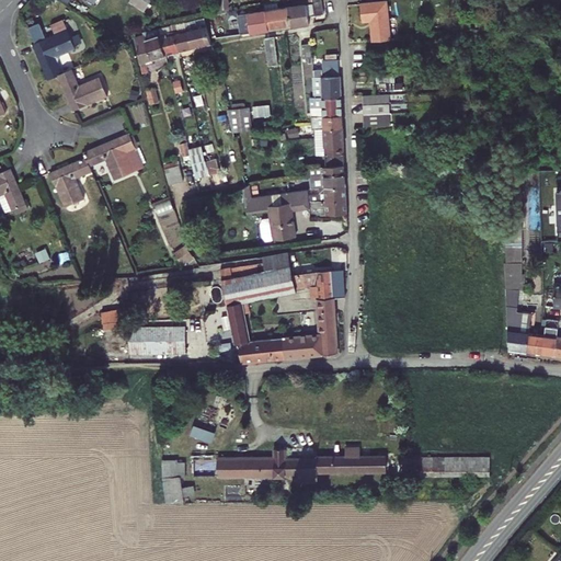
[(130,0),(146,10),(151,0),(130,0)]
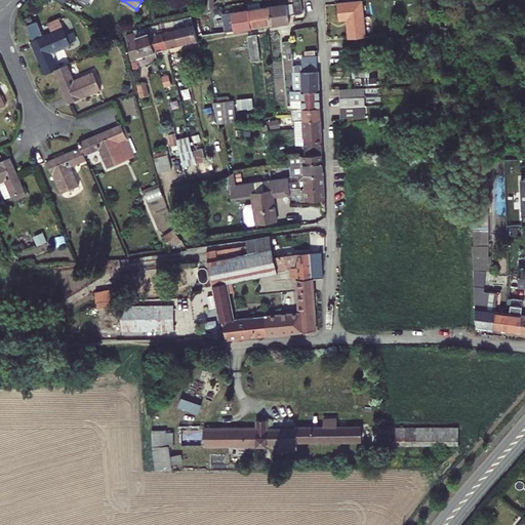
[(289,0),(290,3),(273,6),(276,25),(292,22),(292,14),(306,12),(303,0),(289,0)]
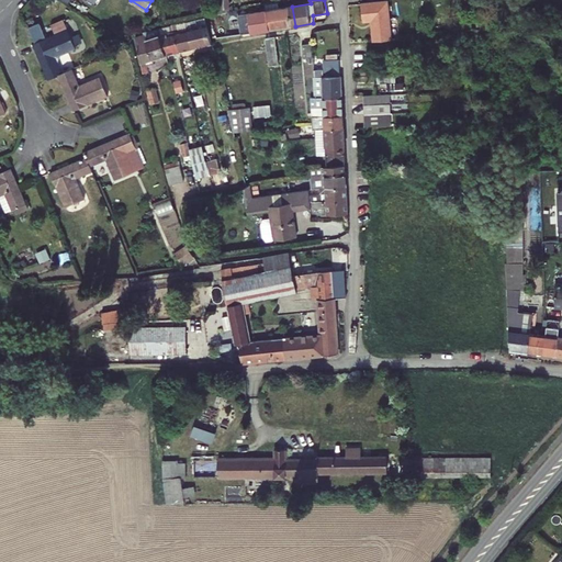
[(367,20),(374,19),(377,40),(403,36),(401,14),(392,15),(390,0),(382,0),(364,2),(367,20)]
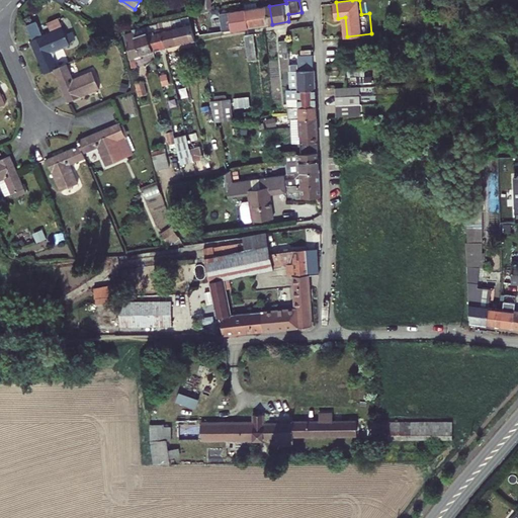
[(247,10),(255,9),(254,2),(246,4),(247,10)]
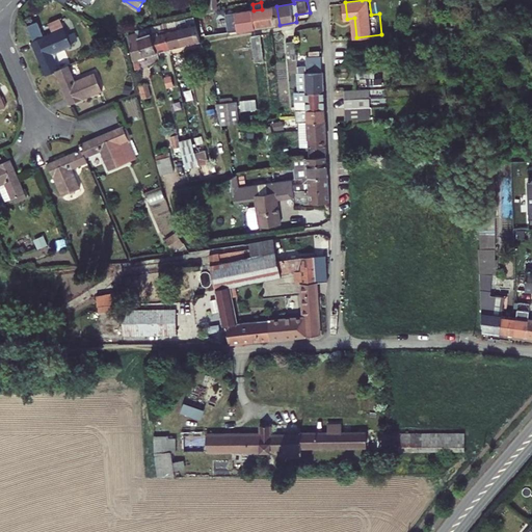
[(258,28),(280,25),(276,6),(262,9),(254,10),(258,28)]
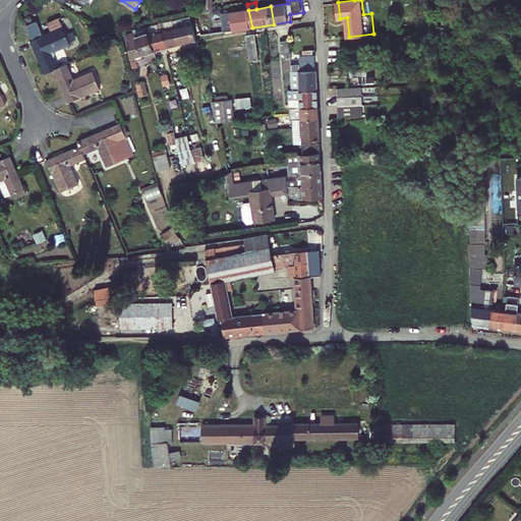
[(225,14),(229,32),(252,27),(248,10),(225,14)]
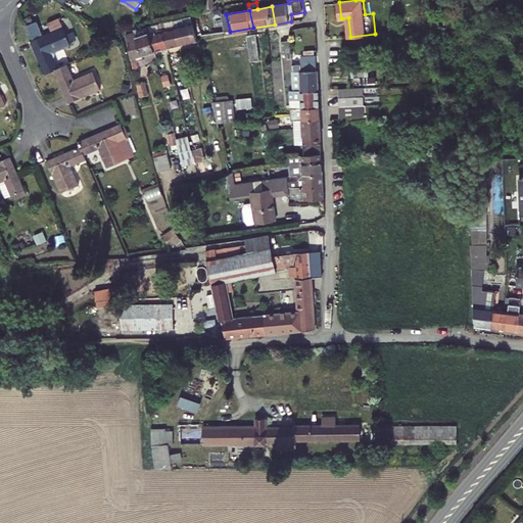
[(187,18),(178,20),(183,46),(201,43),(196,24),(188,26),(187,18)]
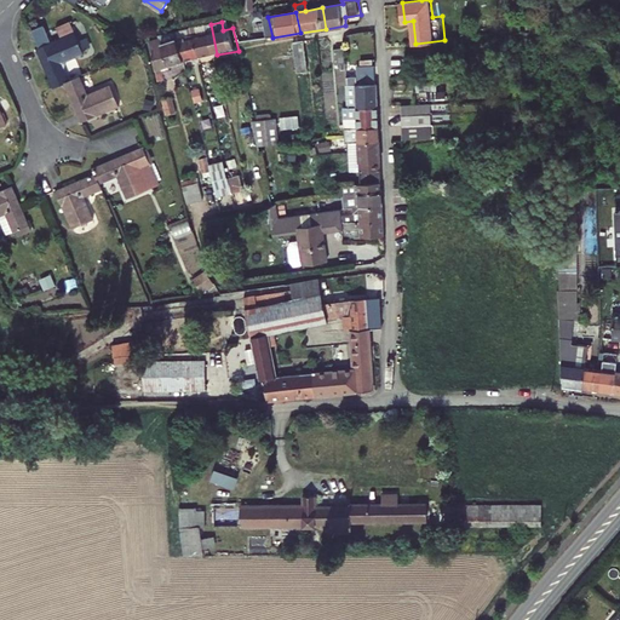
[(197,34),(204,57),(217,55),(211,24),(202,26),(204,33),(197,34)]
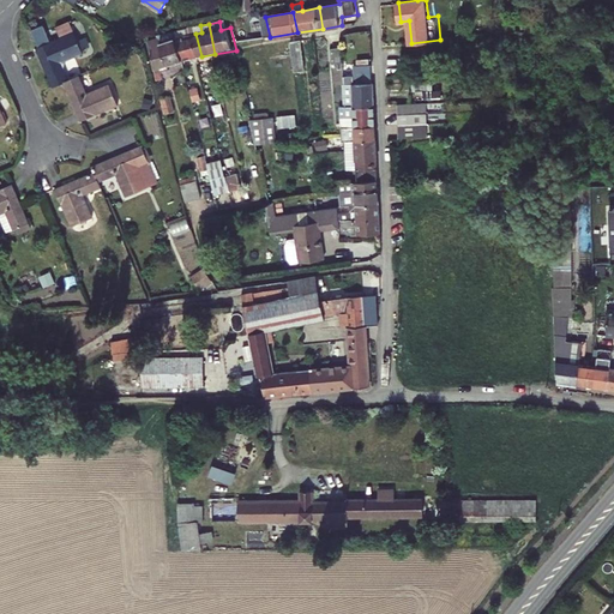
[(202,56),(196,34),(194,26),(179,30),(180,36),(186,59),(202,56)]
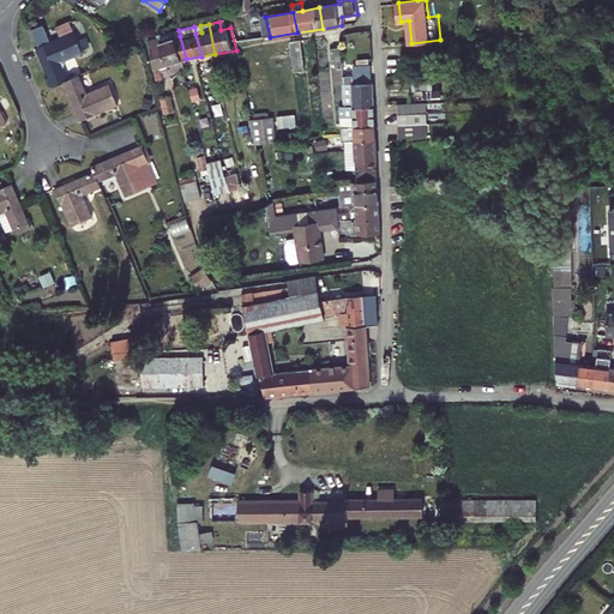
[(54,88),(66,83),(70,82),(62,65),(86,55),(78,32),(38,48),(54,88)]
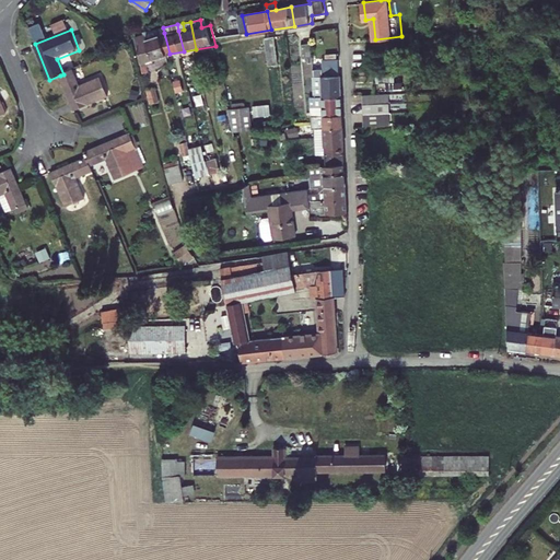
[(143,61),(170,54),(164,33),(152,36),(152,32),(142,34),(143,61)]
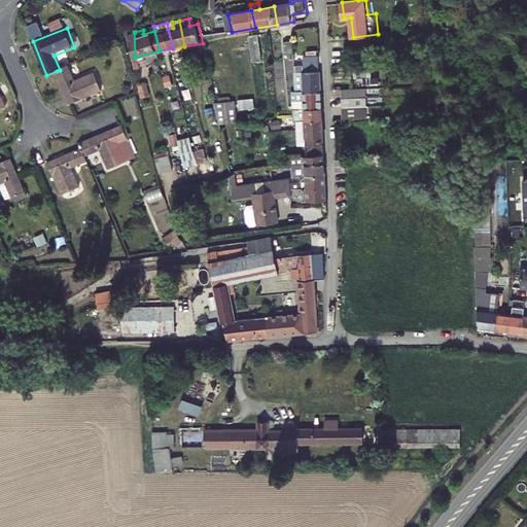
[(261,61),(259,35),(251,36),(254,62),(261,61)]
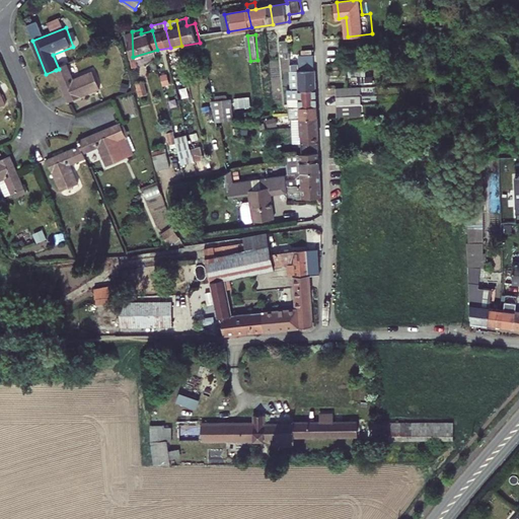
[(288,54),(287,42),(280,42),(281,55),(288,54)]
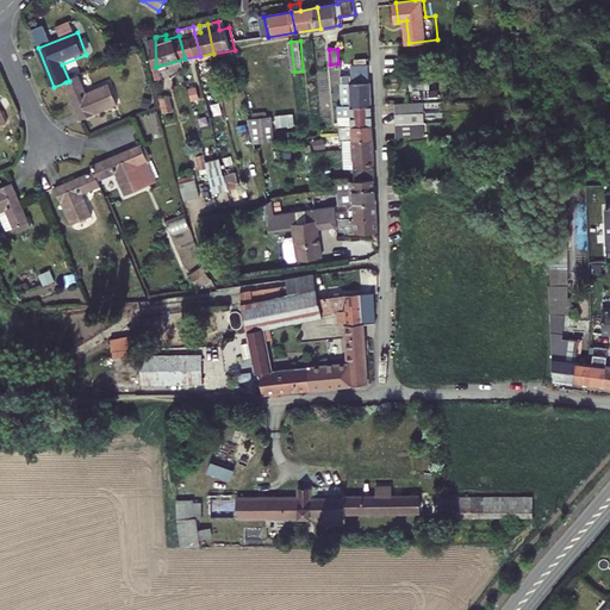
[(352,70),(352,76),(340,78),(342,106),(371,104),(369,82),(368,82),(367,64),(350,64),(352,70)]
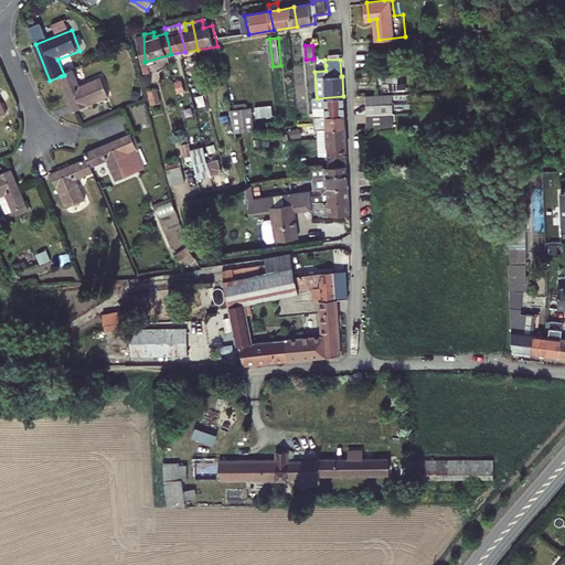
[(75,71),(64,75),(61,76),(74,112),(108,98),(99,77),(81,85),(75,71)]
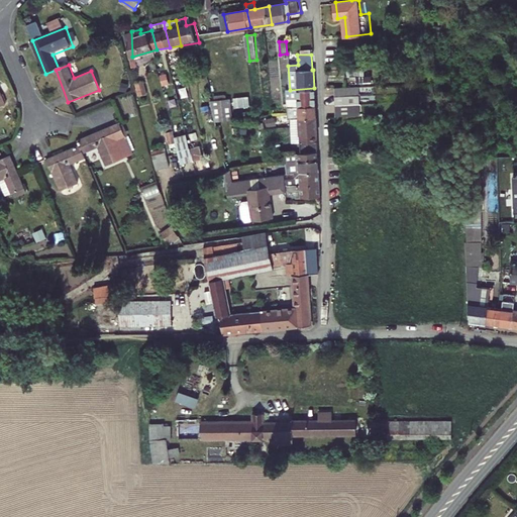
[(424,84),(425,92),(435,91),(435,83),(424,84)]
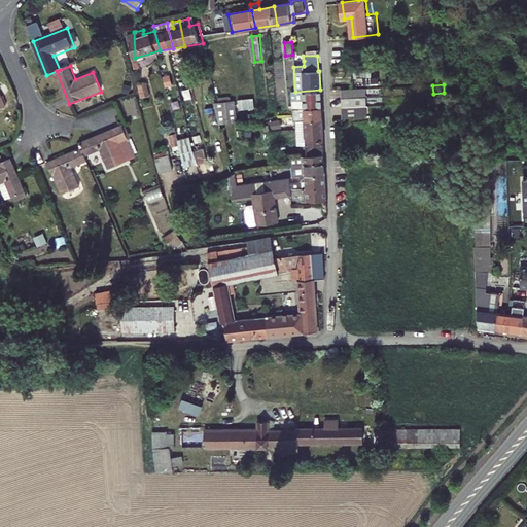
[(343,89),(344,97),(361,96),(364,96),(364,86),(343,89)]
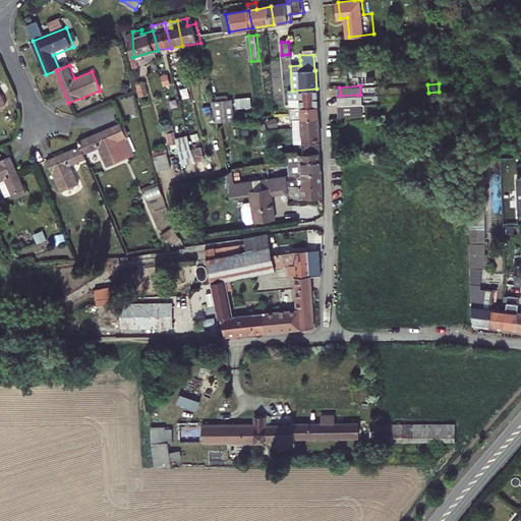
[(288,91),(289,100),(317,98),(316,89),(292,91),(288,91)]
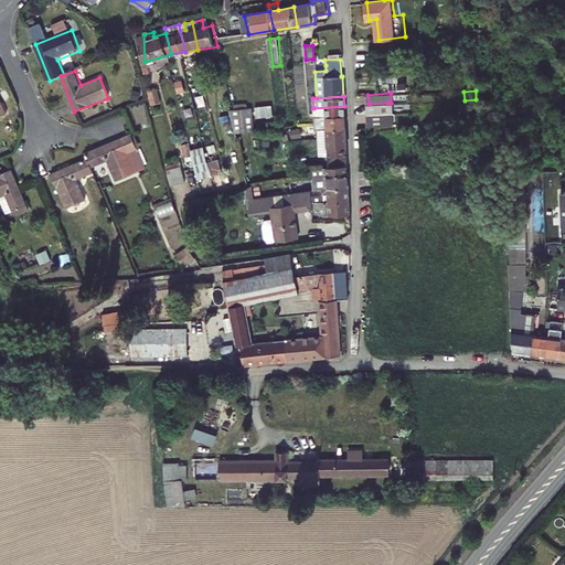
[(253,103),(233,104),(234,128),(254,128),(253,103)]
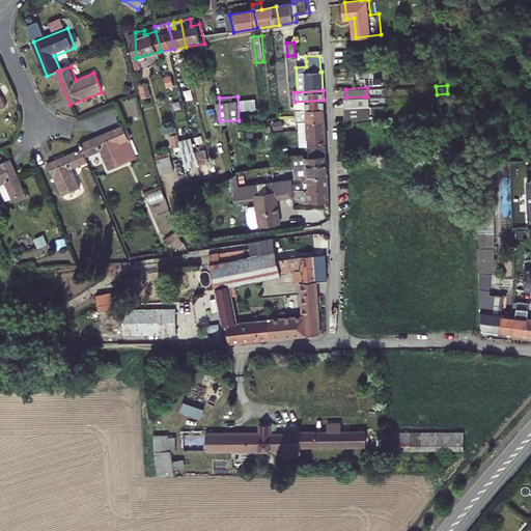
[(364,96),(346,98),(346,106),(365,105),(364,96)]
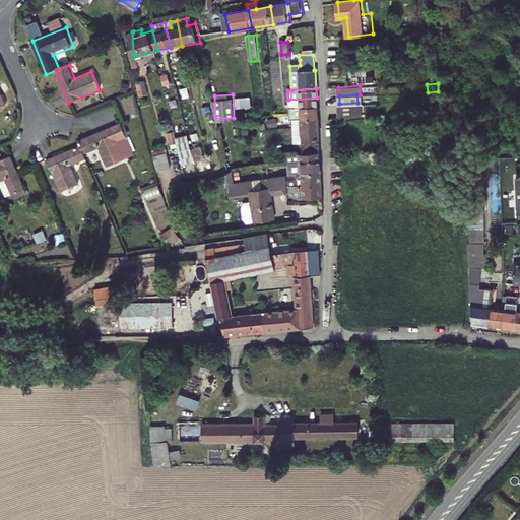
[(288,100),(288,108),(290,108),(317,106),(317,98),(288,100)]
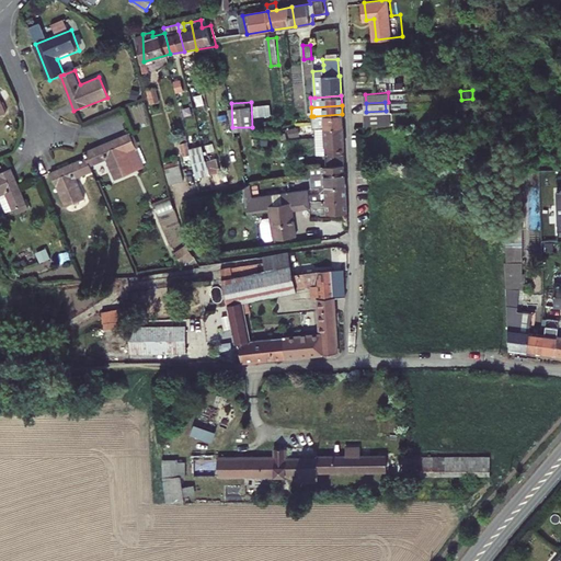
[(387,111),(386,111),(366,112),(367,125),(388,123),(387,111)]
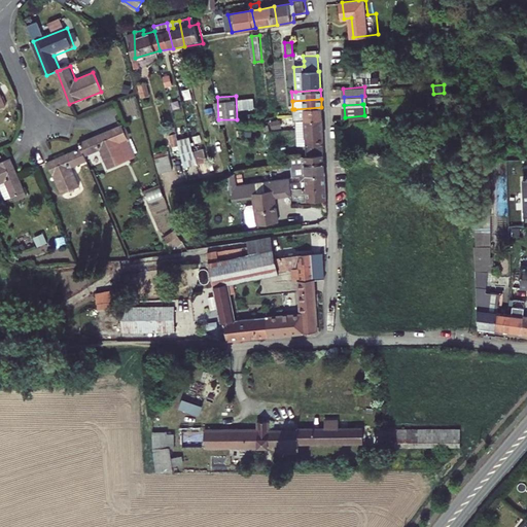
[(295,121),(305,120),(322,118),(321,107),(294,109),(295,121)]
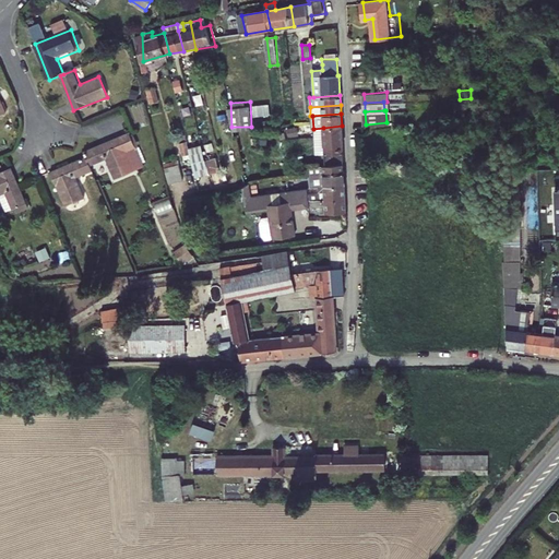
[(331,166),(335,166),(344,165),(342,126),(323,128),(324,146),(330,146),(331,166)]
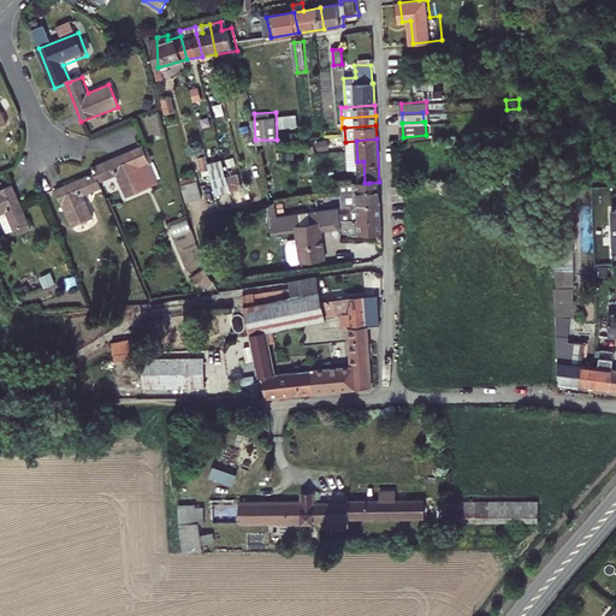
[(159,183),(144,146),(95,166),(98,172),(101,181),(118,175),(126,196),(159,183)]
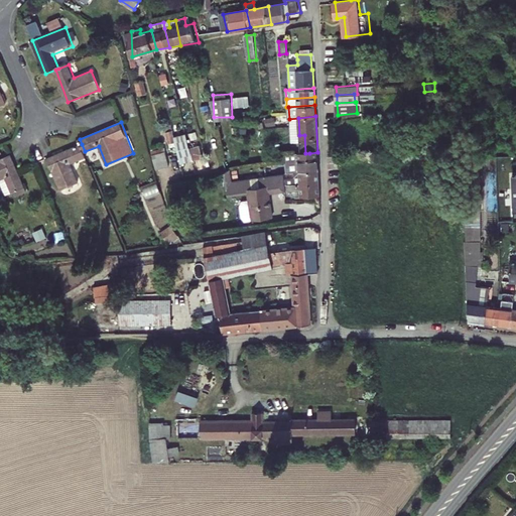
[(190,137),(198,162),(207,160),(205,149),(201,134),(190,137)]
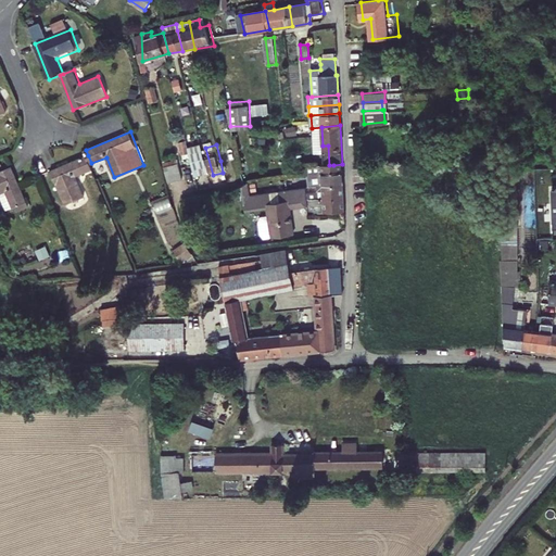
[(193,150),(200,178),(213,175),(205,148),(193,150)]
